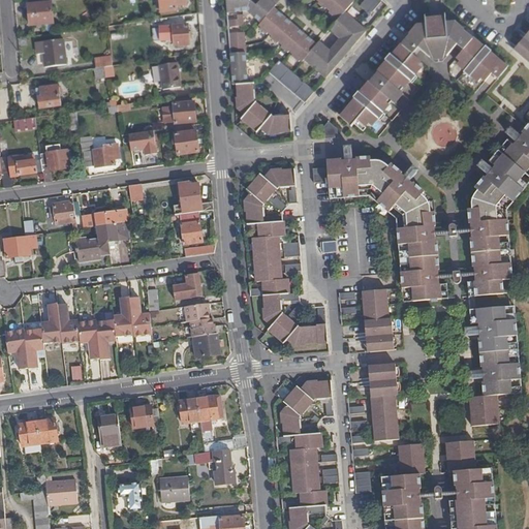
[(160,0),(162,10),(177,8),(177,4),(187,3),(187,0),(160,0)]
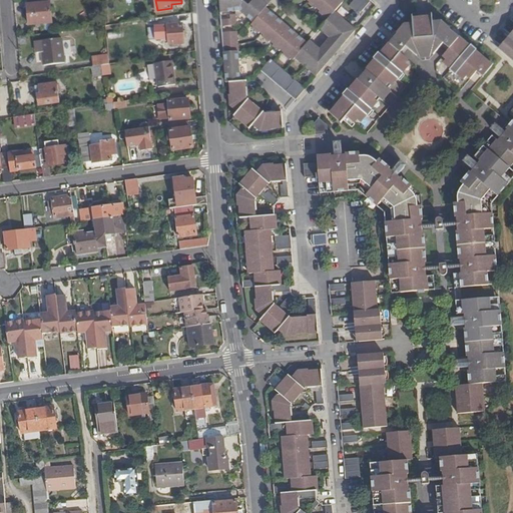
[(232,0),(219,0),(220,13),(238,11),(251,22),(248,25),(250,27),(249,30),(257,36),(259,34),(263,37),(261,39),(266,44),(268,41),(272,45),(271,48),(276,53),(279,51),(283,54),(281,57),(287,62),(289,59),(291,62),(294,58),(314,76),(328,60),(318,50),(307,40),(304,44),(263,9),(267,5),(260,0),(249,0),(245,5),(241,1),(232,1),(232,0)]
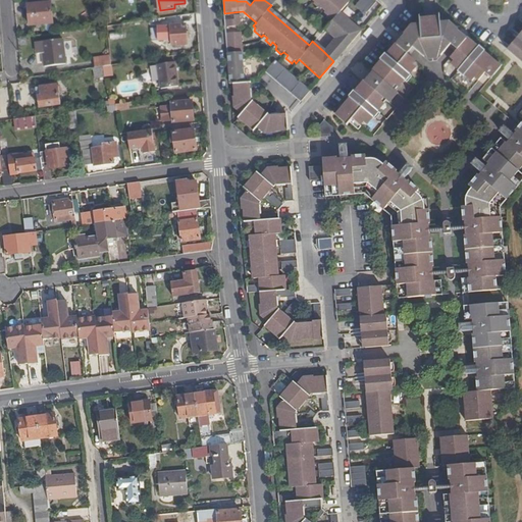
[(307,0),(309,2),(308,3),(311,6),(313,5),(319,11),(318,12),(321,15),(322,13),(329,18),(328,20),(329,21),(322,30),(333,40),(345,49),(360,31),(340,12),(349,2),(345,0),(307,0)]
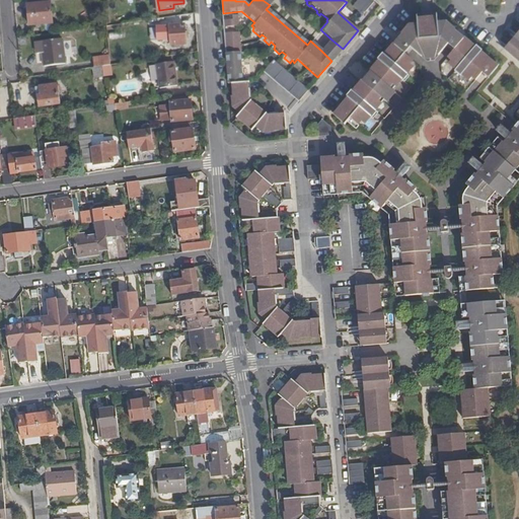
[(370,0),(357,0),(352,7),(362,15),(374,2),(370,0)]
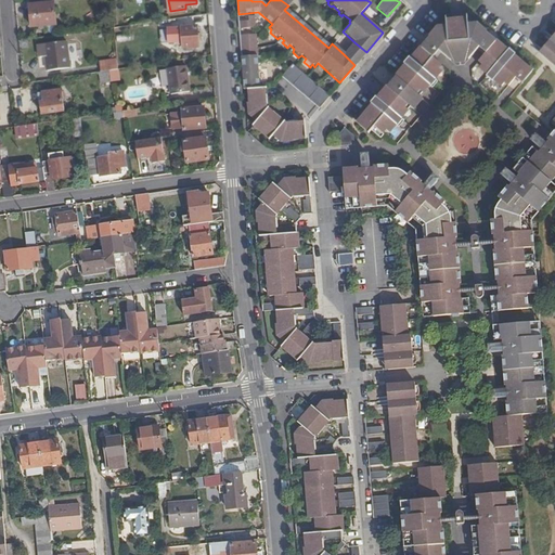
[(33,26),(44,25),(56,23),(55,1),(30,3),(33,26)]
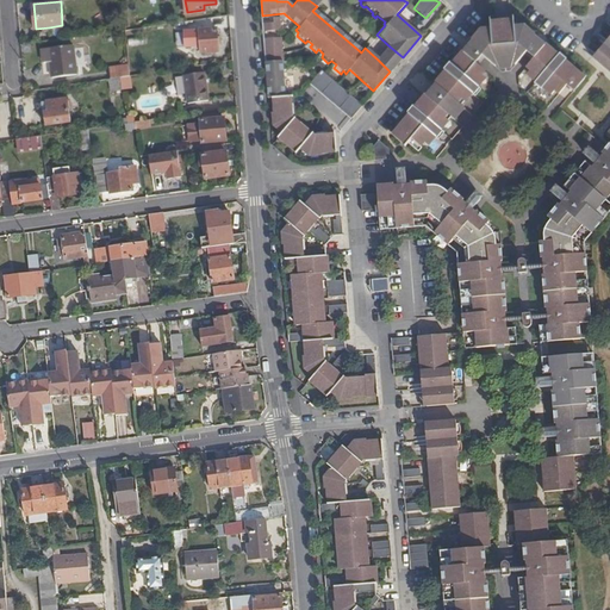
[(271,24),(263,24),(263,32),(278,31),(277,18),(271,19),(271,24)]
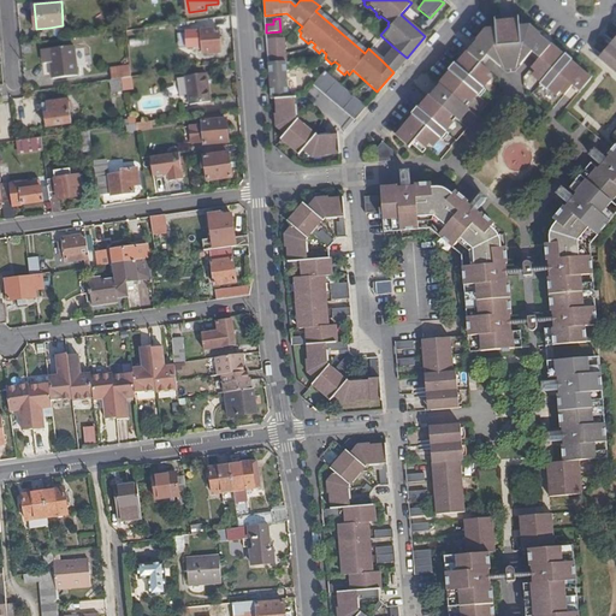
[(579,94),(590,81),(550,46),(549,47),(545,43),(539,39),(540,37),(531,28),(520,28),(520,22),(496,23),(496,30),(485,31),(474,43),(477,45),(472,49),(468,54),(466,53),(437,87),(439,88),(431,98),(428,98),(394,137),(407,148),(410,144),(420,153),(424,148),(420,146),(425,141),(430,146),(444,130),(440,126),(450,116),(456,122),(467,111),(458,104),(486,72),(477,63),(483,58),(485,55),(498,67),(517,66),(529,53),(534,57),(537,59),(528,67),(542,80),(534,87),(542,93),(546,89),(554,96),(558,92),(563,95),(570,87),(579,94)]
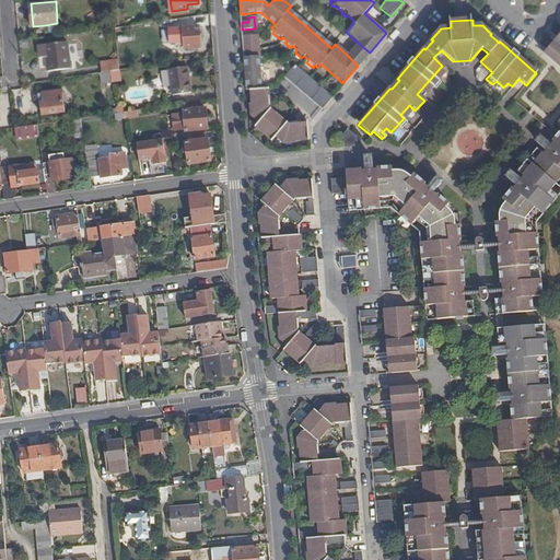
[(57,23),(45,25),(46,33),(58,31),(57,23)]
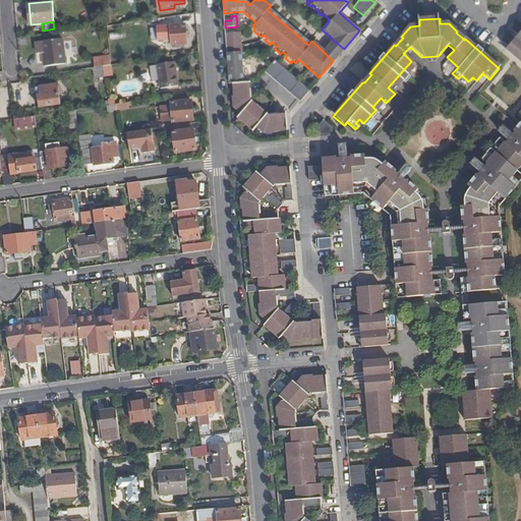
[(172,33),(172,38),(172,44),(187,42),(186,23),(159,25),(160,34),(172,33)]
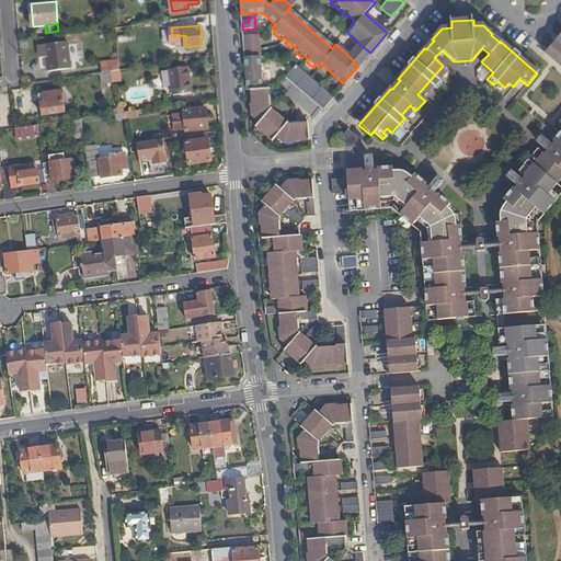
[(256,35),(243,37),(248,91),(254,92),(256,118),(262,123),(258,127),(260,128),(259,130),(270,140),(271,139),(274,141),(277,137),(284,142),(306,140),(305,124),(290,125),(288,123),(286,126),(273,113),(275,110),(272,107),(270,90),(261,91),(256,35)]
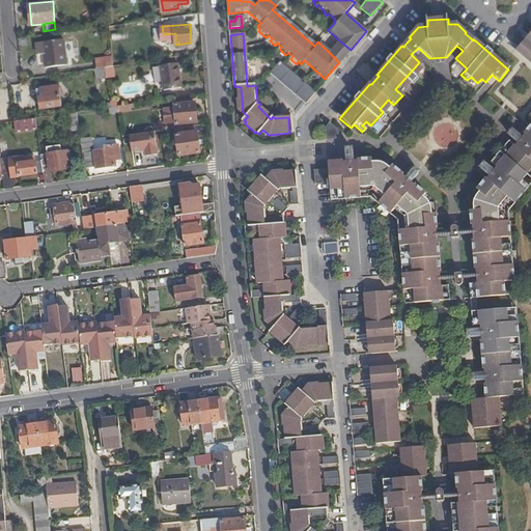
[(530,37),(519,53),(530,63),(530,37)]
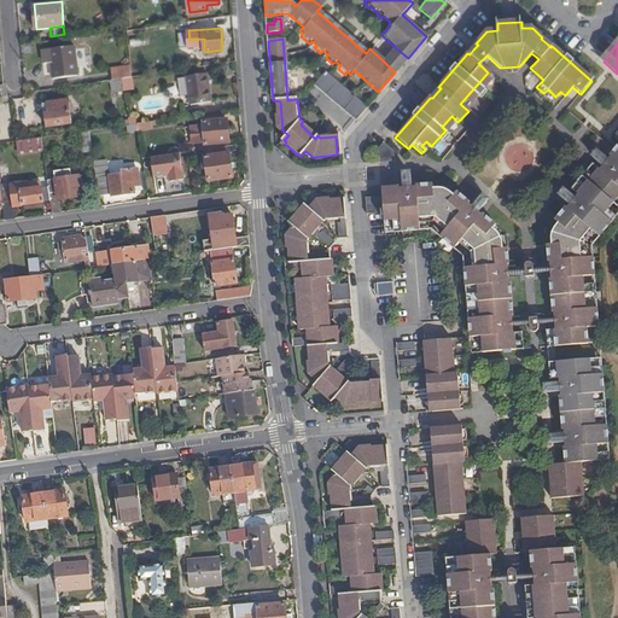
[(71,46),(40,50),(42,63),(47,62),(48,79),(74,76),(71,46)]
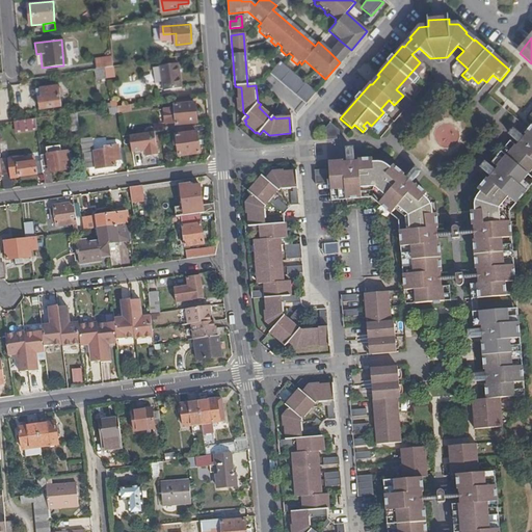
[(347,54),(351,50),(340,41),(336,45),(329,52),(340,62),(347,54)]
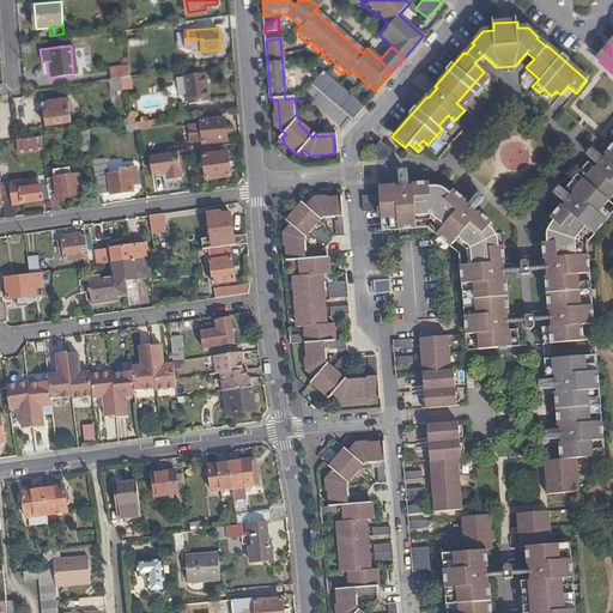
[(122,77),(132,76),(131,66),(111,68),(113,78),(122,77)]
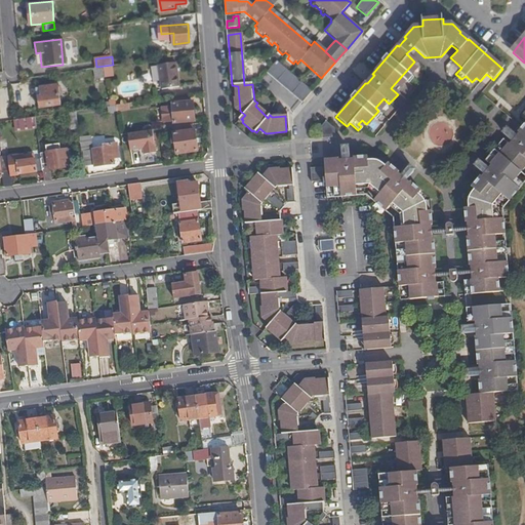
[(177,85),(173,62),(157,64),(157,65),(159,80),(160,88),(177,85)]
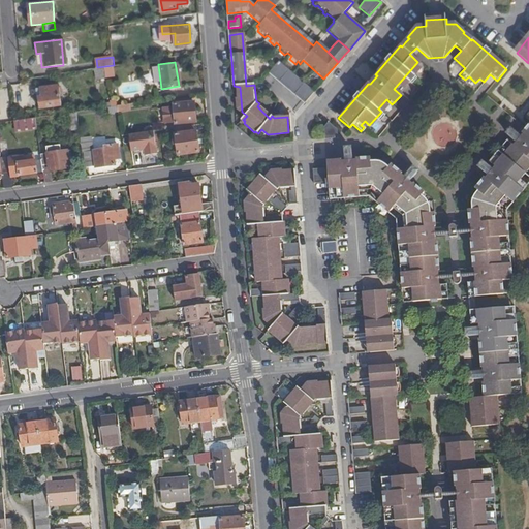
[(277,62),(268,72),(303,103),(312,92),(277,62)]
